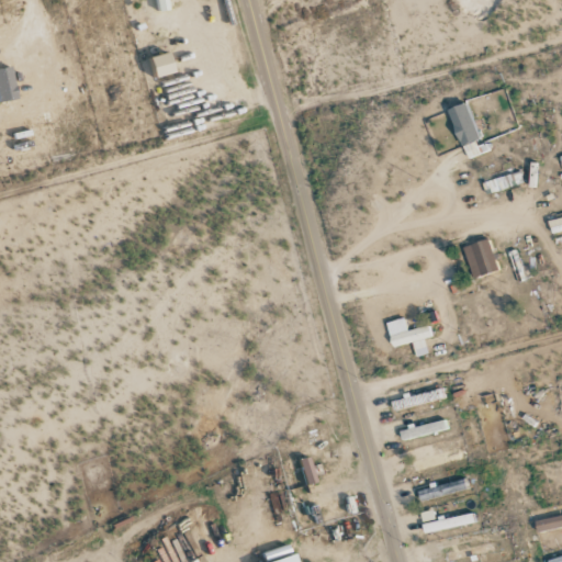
[(142,57),(145,78),(164,75),(160,54),(142,57)]
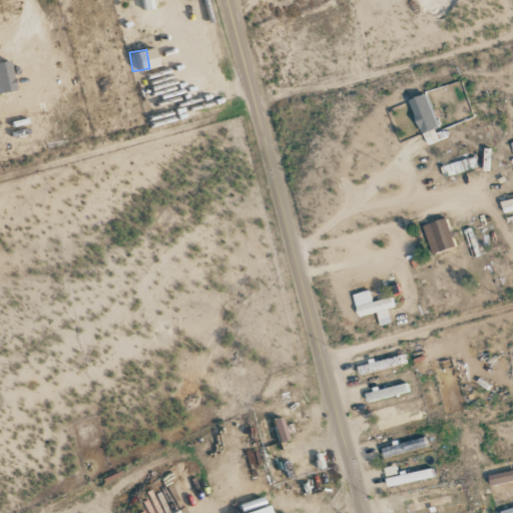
[(437,127),(424,94),(408,100),(420,133),(437,127)]
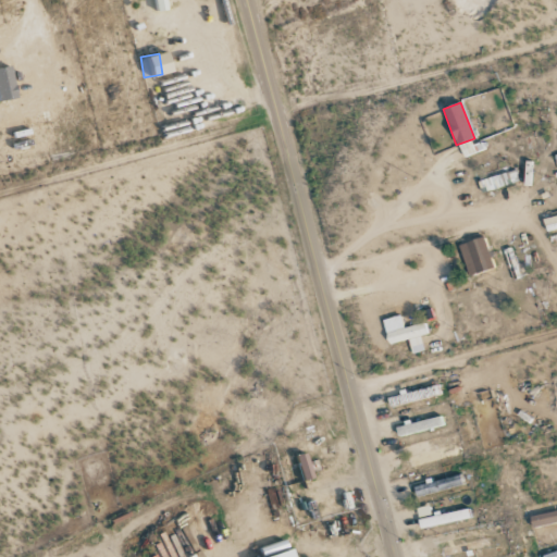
[(518,181),(515,170),(479,181),(482,192),(518,181)]
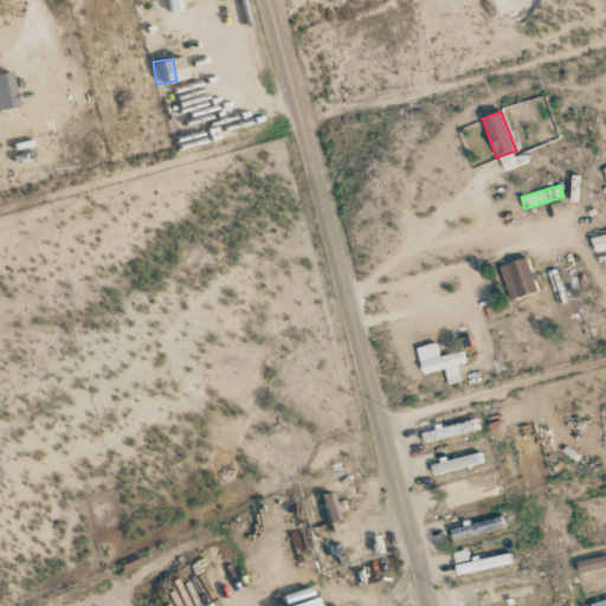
[(593,251),(605,249),(605,234),(591,237),(593,251)]
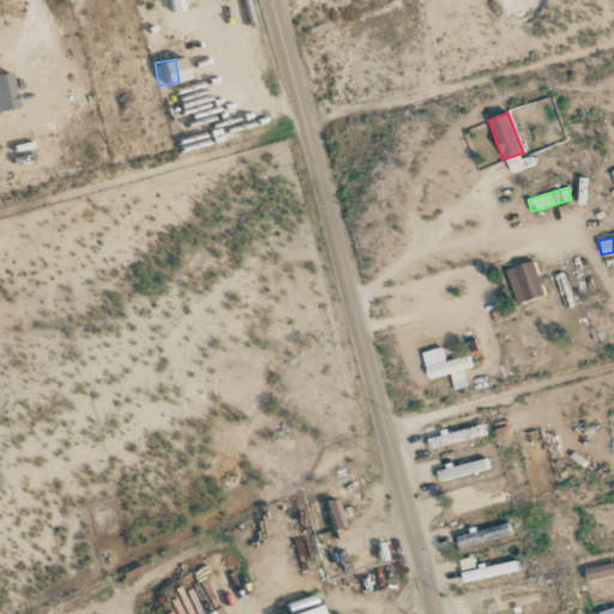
[(545,295),(534,260),(506,269),(516,304),(545,295)]
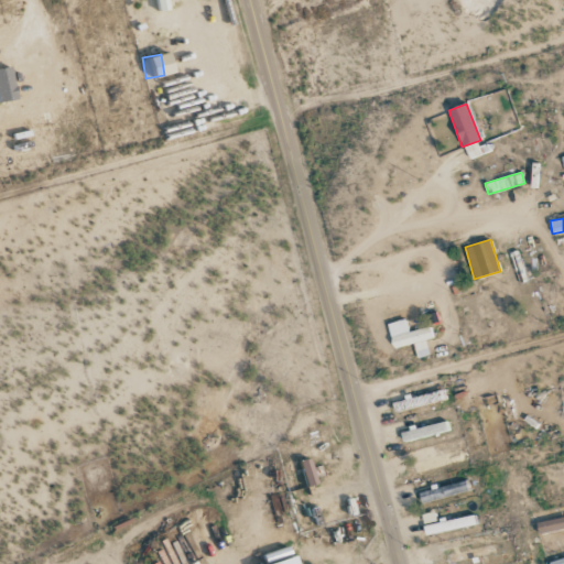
[(418,358),(430,356),(426,339),(433,337),(431,326),(409,332),(405,320),(388,324),(393,348),(414,344),(418,358)]
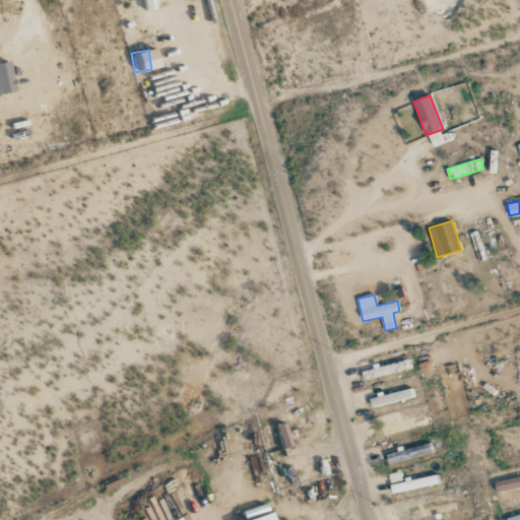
[(371,408),(414,397),(412,388),(369,398),(371,408)]
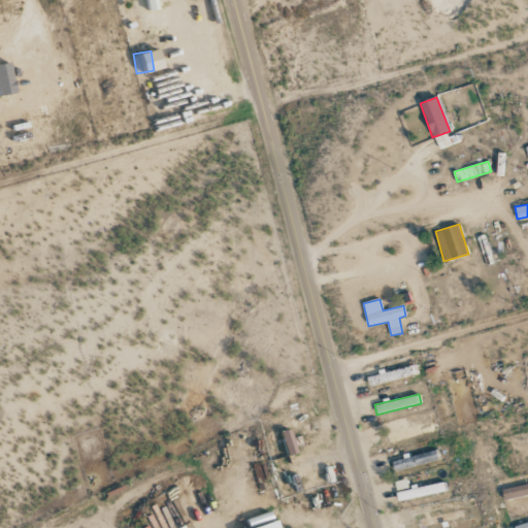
[(404,428),(403,424),(391,427),(392,431),(383,434),(386,443),(433,431),(431,421),(404,428)]
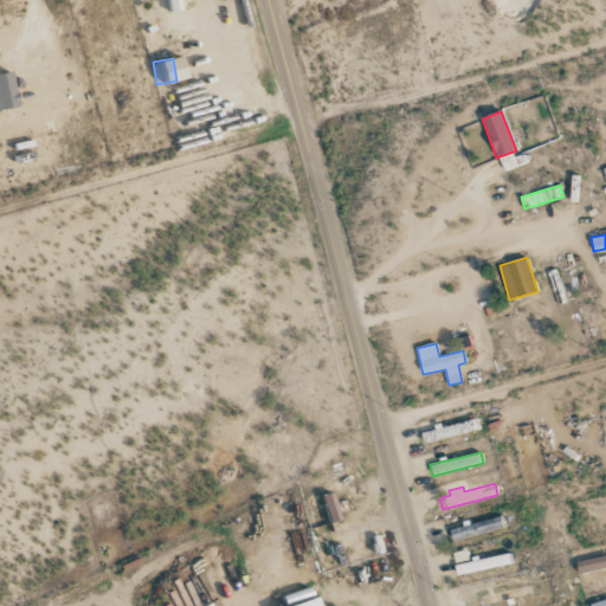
[(316,496),(324,522),(335,519),(327,492),(316,496)]
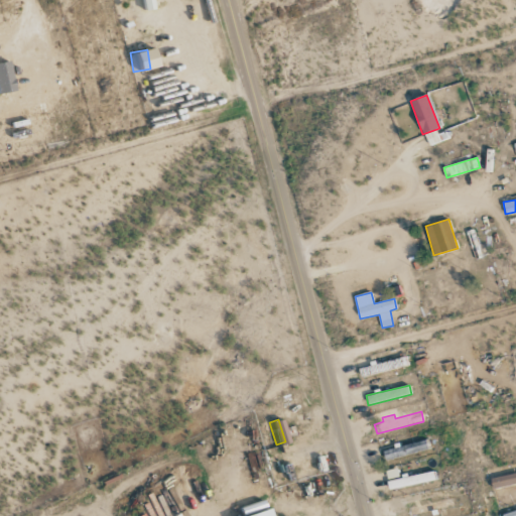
[(383,453),(386,462),(428,448),(426,439),(383,453)]
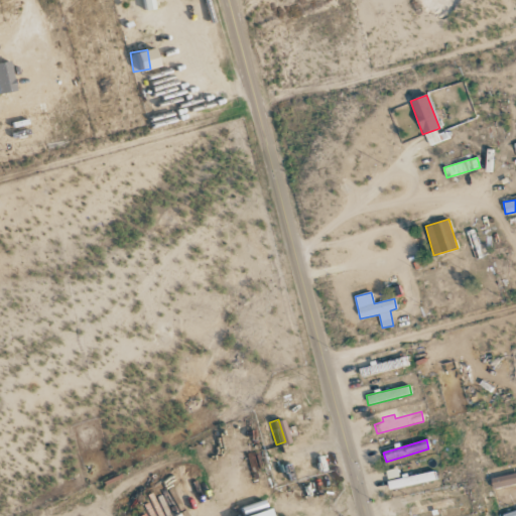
[(385,471),(389,490),(435,480),(433,471),(399,478),(397,468),(385,471)]
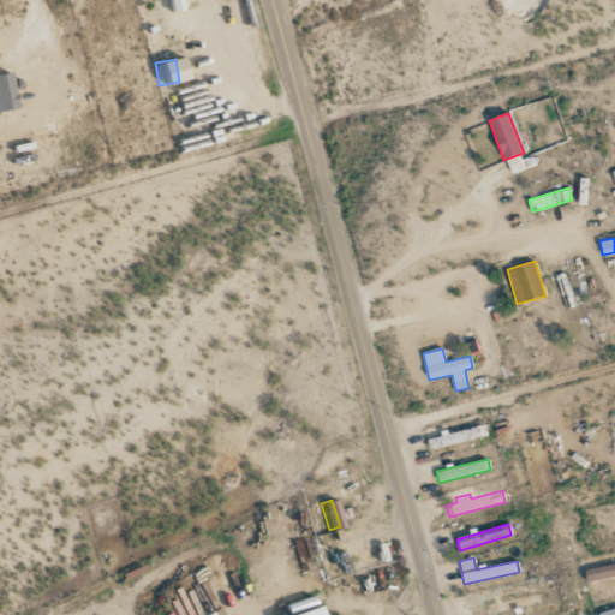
[(614,562),(585,571),(587,583),(614,575),(614,562)]
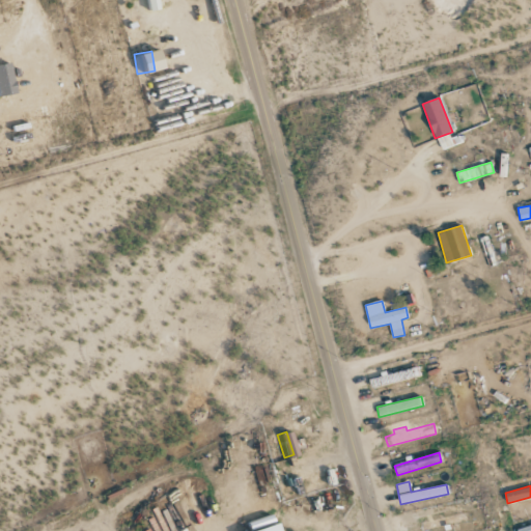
[(421,530),(464,521),(462,512),(417,524),(419,530),(421,530)]
